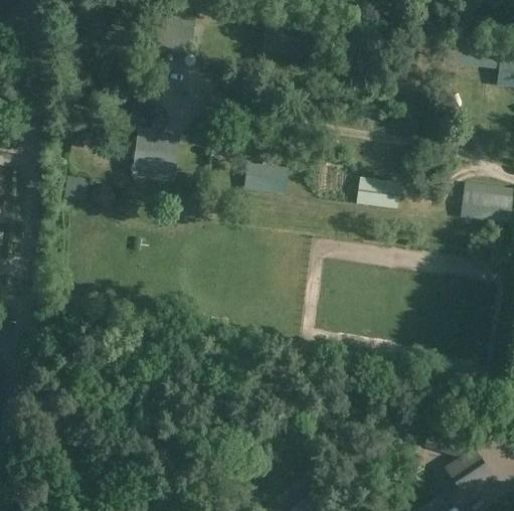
[(154,6),(151,43),(160,44),(160,47),(190,51),(196,5),(172,2),(171,8),(154,6)]
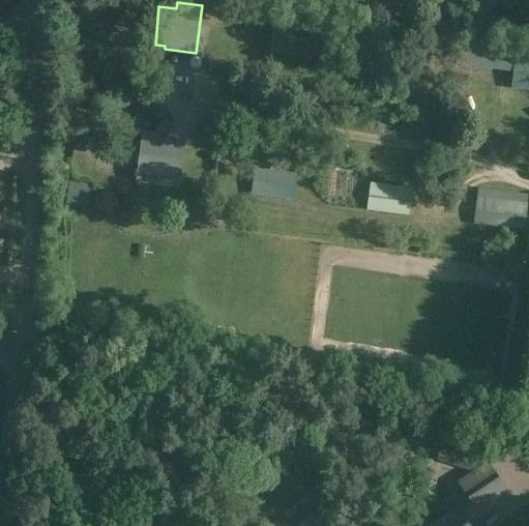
[(273,24),(270,51),(313,57),(316,29),(273,24)]
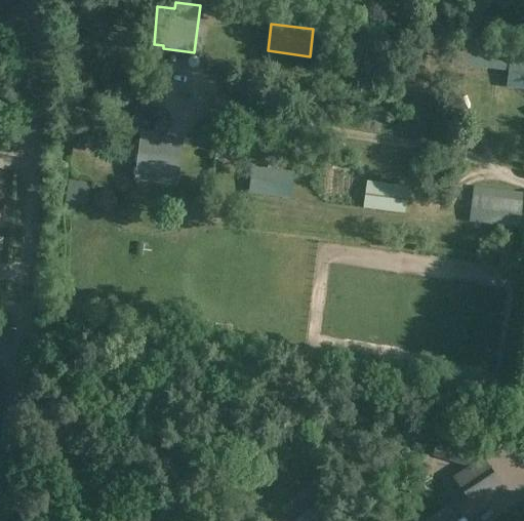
[(523,44),(454,37),(451,63),(508,70),(507,85),(523,87),(523,44)]
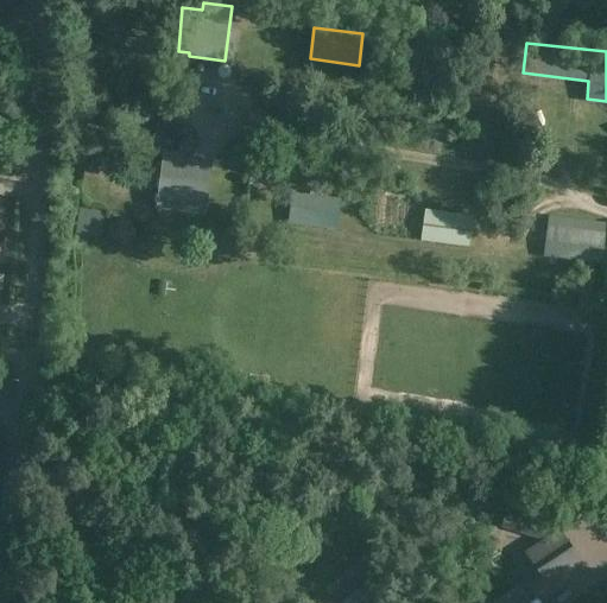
[(163,175),(159,203),(206,209),(212,165),(184,162),(185,153),(172,152),(169,176),(163,175)]
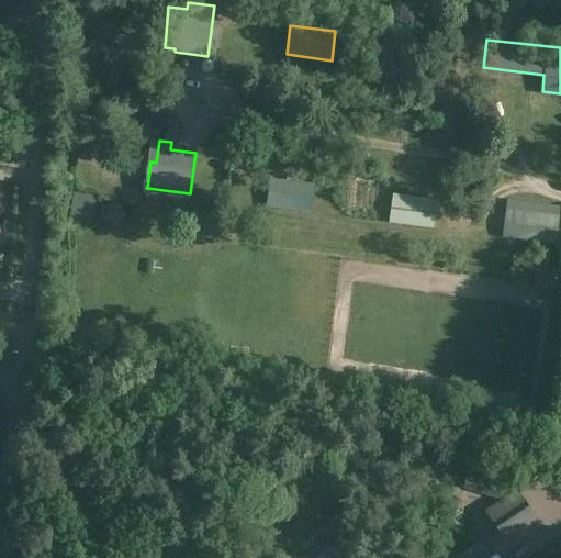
[(270,177),(267,204),(310,210),(314,182),(270,177)]
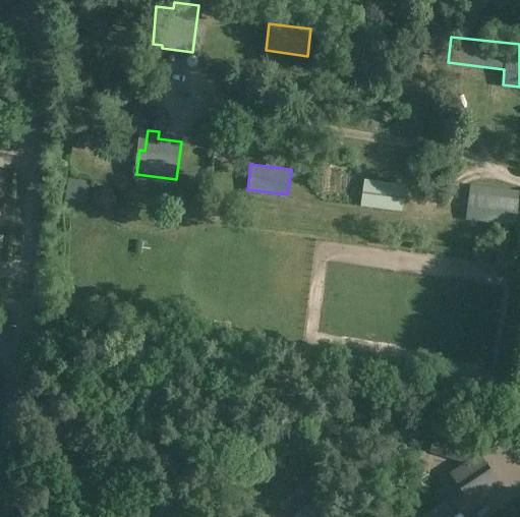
[(363,177),(359,206),(401,211),(406,176),(399,175),(398,182),(363,177)]
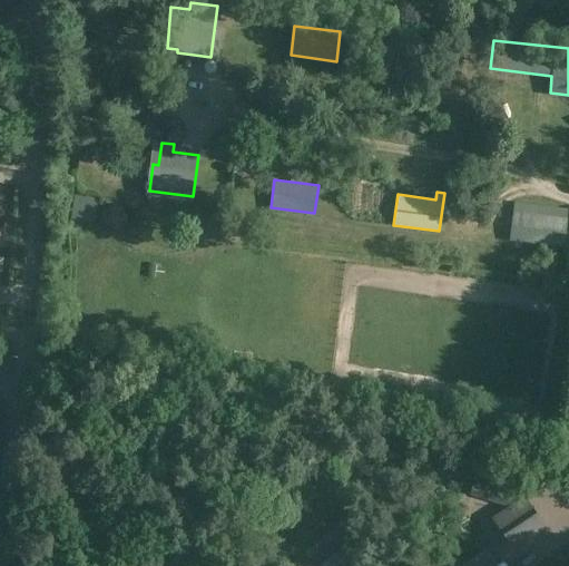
[(80,195),(78,215),(95,217),(98,197),(80,195)]
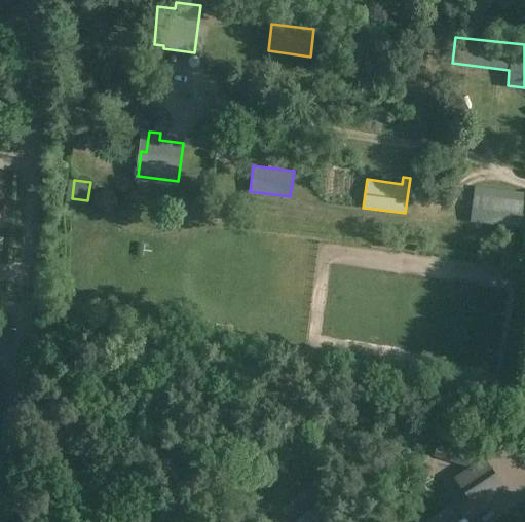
[(473,193),(470,221),(519,227),(523,191),(475,185),(474,193),(473,193)]
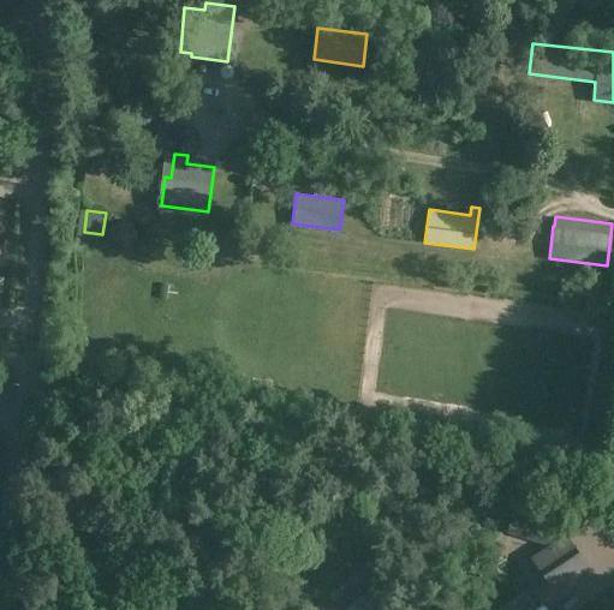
[(249,376),(246,387),(269,392),(270,380),(249,376)]
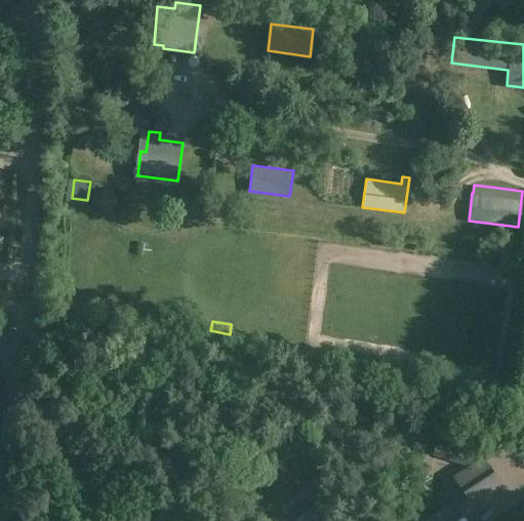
[(437,435),(433,448),(442,451),(446,438),(437,435)]
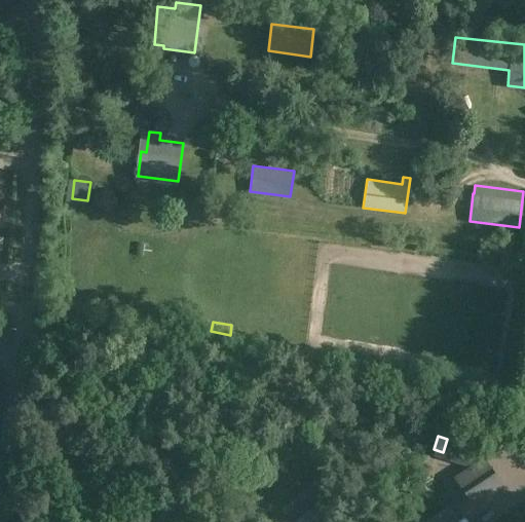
[(483,457),(455,476),(466,493),(494,475),(483,457)]
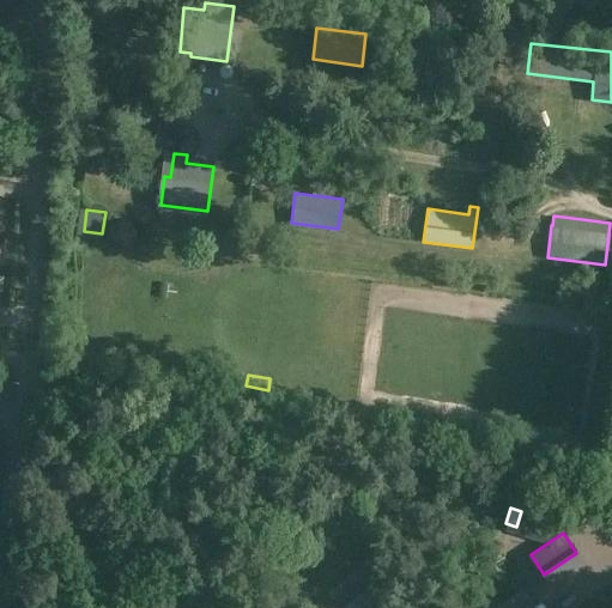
[(369,581),(340,607),(382,607),(387,606),(369,581)]
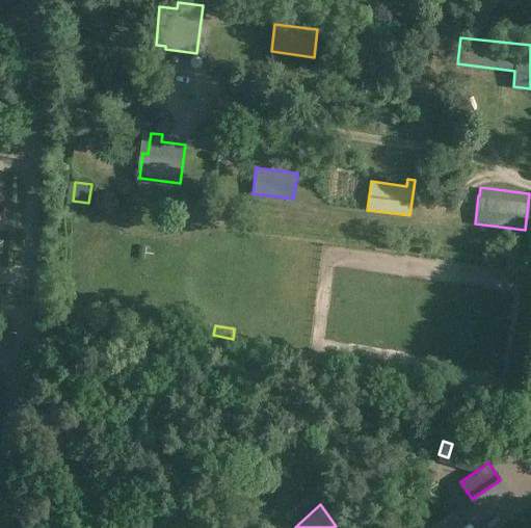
[(462,527),(452,511),(430,526),(431,527),(462,527)]
